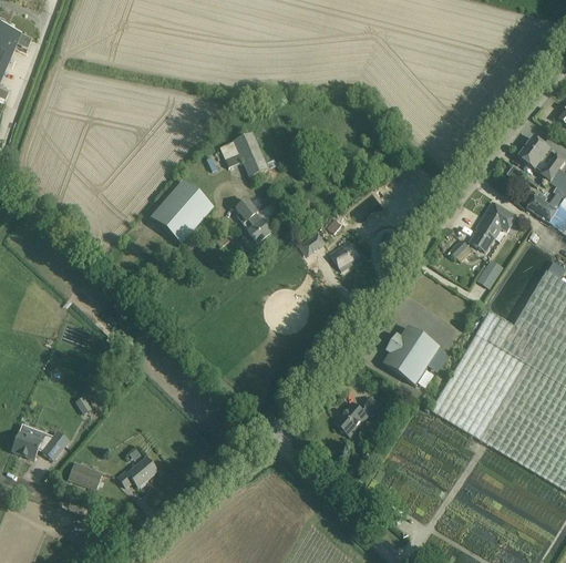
[(0,77),(19,32),(4,26),(6,23),(3,22),(4,20),(3,18),(0,16),(0,77)]
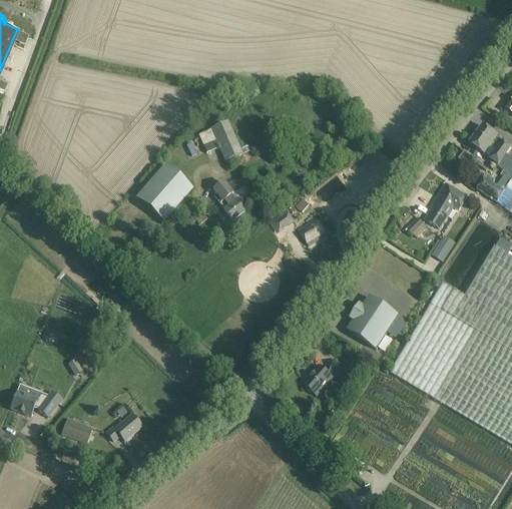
[(210,125),(218,144),(224,158),(239,151),(224,119),(210,125)]
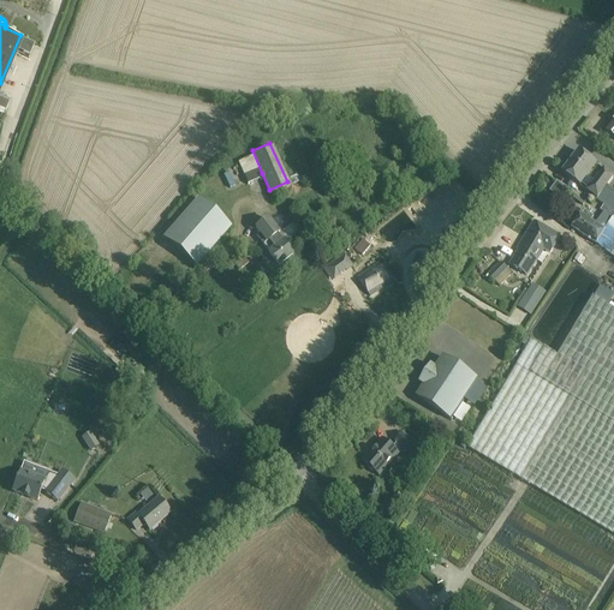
[(613,209),(613,187),(606,181),(613,173),(578,148),(562,168),(595,193),(594,193),(603,201),(613,209)]
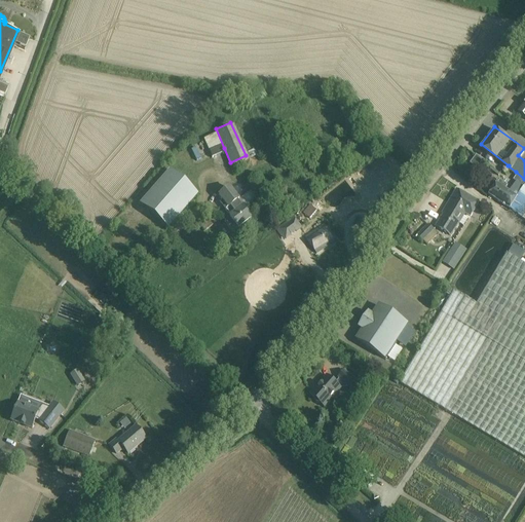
[(482,158),(476,153),(470,160),(477,165),(482,158)]
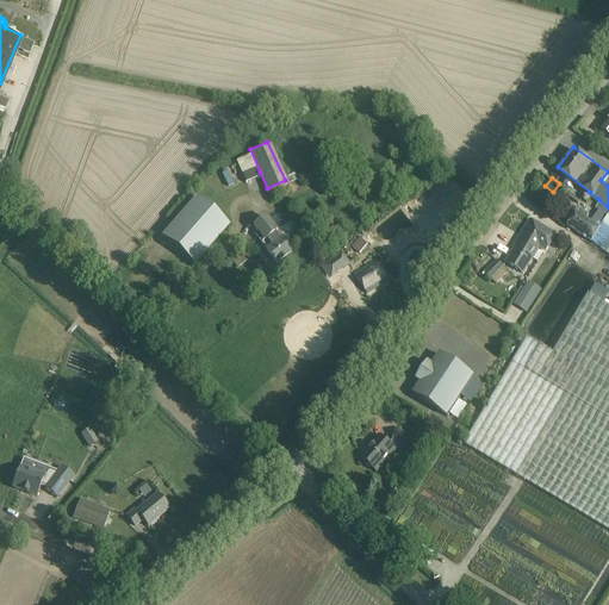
[(194,193),(161,232),(194,261),(229,222),(194,193)]
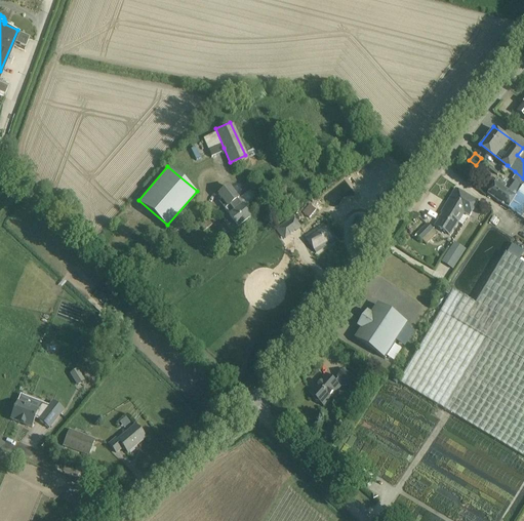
[(523,181),(523,178),(515,171),(511,175),(515,178),(522,184),(523,181)]
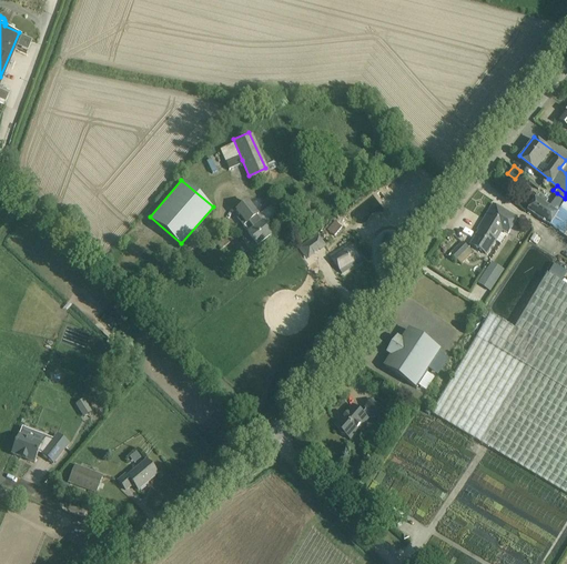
[(549,222),(565,199),(557,193),(549,203),(545,200),(547,197),(538,191),(536,194),(527,208),(549,222)]
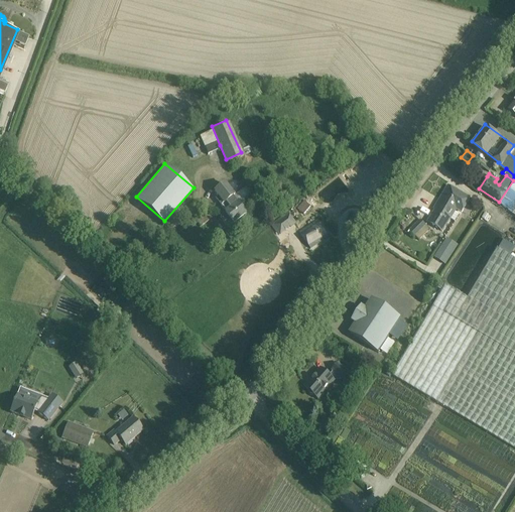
[(224,180),(214,188),(220,197),(219,201),(220,202),(220,203),(225,209),(224,210),(224,211),(219,214),(227,224),(232,220),(232,221),(245,211),(234,197),(232,194),(233,193),(224,180)]
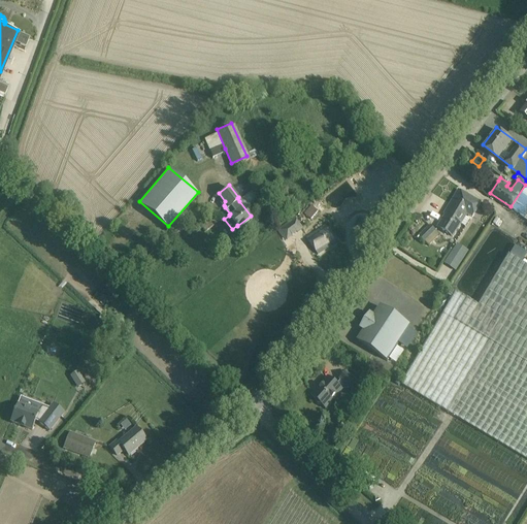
[(526,186),(525,185),(511,206),(524,215),(526,210),(526,186)]
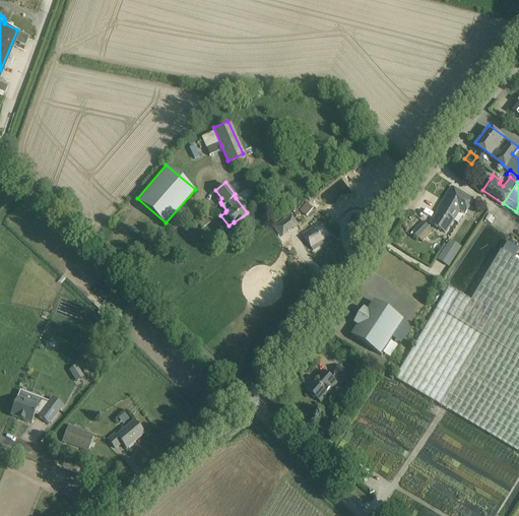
[(455,212),(456,213),(459,208),(464,211),(473,197),(450,184),(437,206),(438,207),(439,207),(448,213),(450,209),(455,212)]
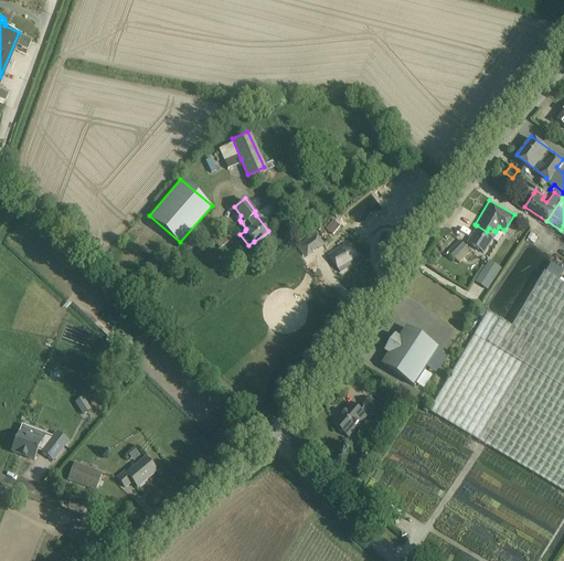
[(332,215),(325,224),(332,231),(340,222),(332,215)]
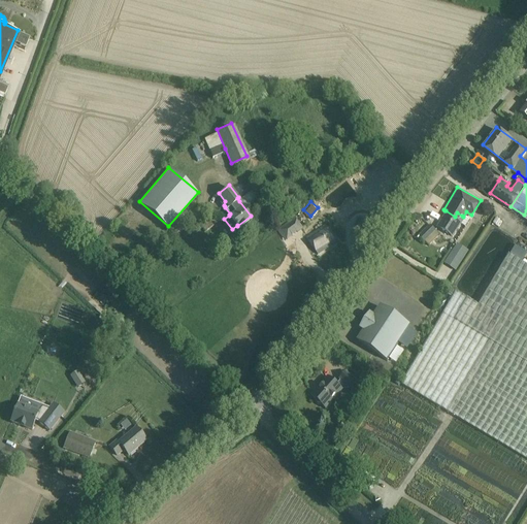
[(453,233),(463,217),(462,216),(457,213),(455,217),(446,210),(445,210),(437,224),(453,233)]
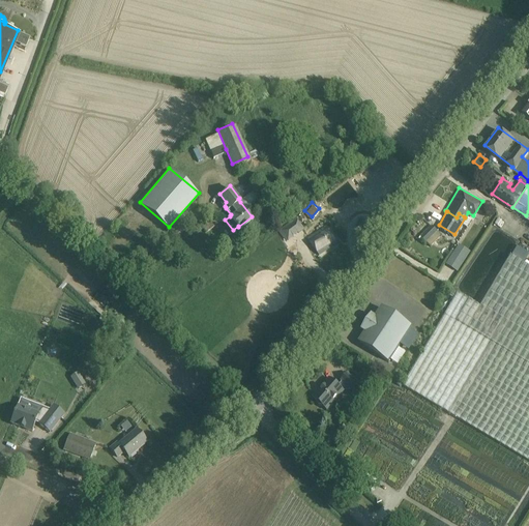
[(295,216),(286,223),(290,228),(294,225),(297,229),(301,226),(295,216)]
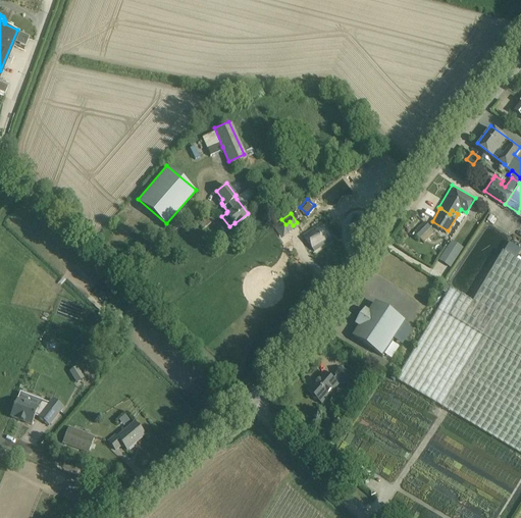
[(210,220),(206,214),(198,219),(202,225),(210,220)]
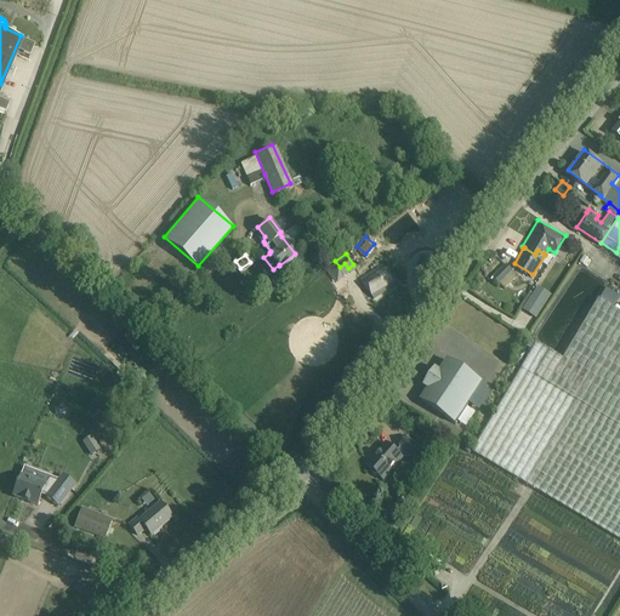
[(373,295),(394,281),(381,261),(359,275),(373,295)]
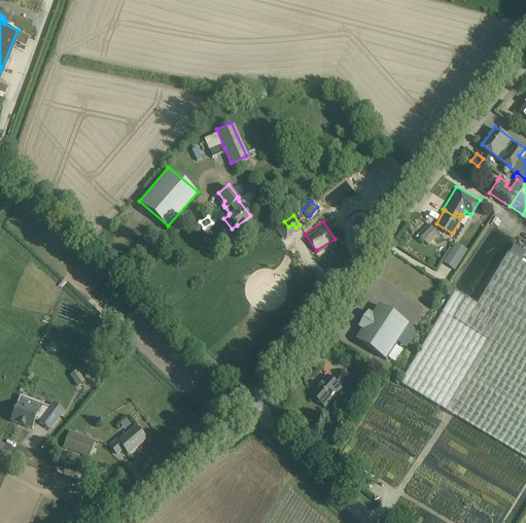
[(423,238),(433,227),(428,221),(418,233),(423,238)]
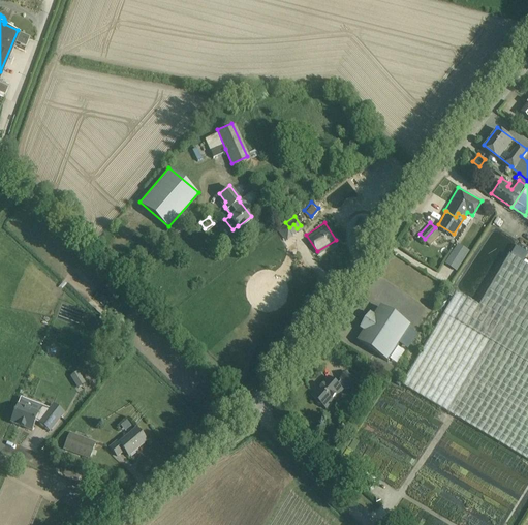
[(468,248),(457,241),(444,260),(456,268),(468,248)]
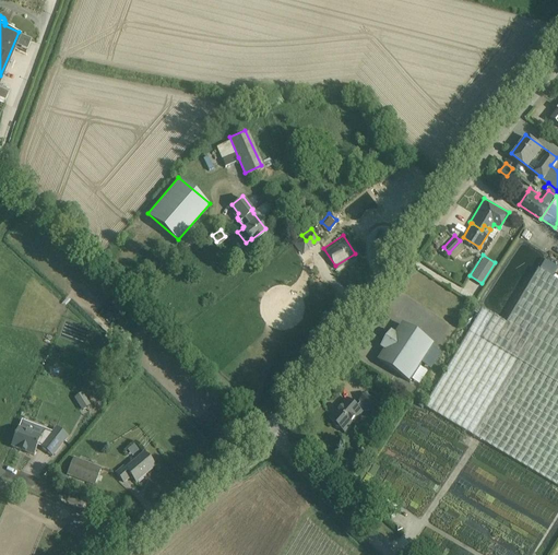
[(557,278),(538,267),(507,320),(482,305),(482,306),(424,403),(557,483),(557,278)]
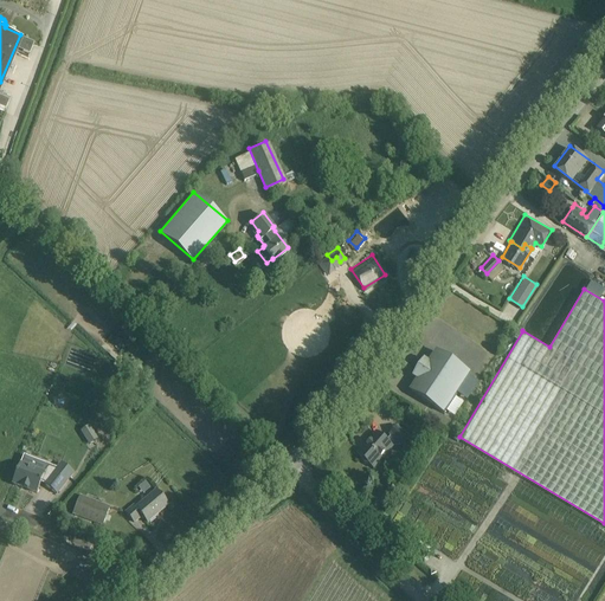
[(424,355),(412,374),(417,376),(410,387),(443,409),(469,370),(436,348),(429,359),(424,356),(424,355)]
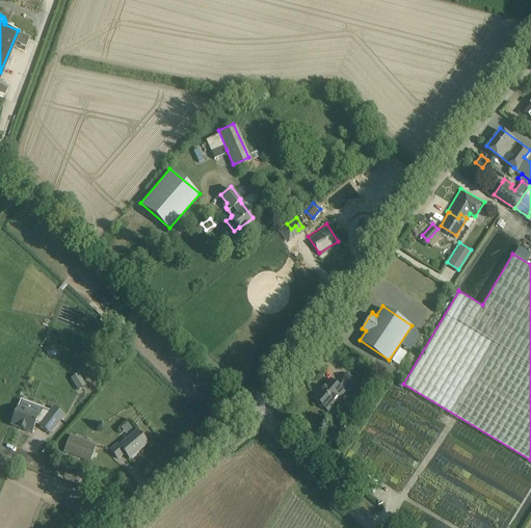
[(121,328),(121,327),(127,322),(117,313),(111,319),(111,320),(120,327),(121,328)]
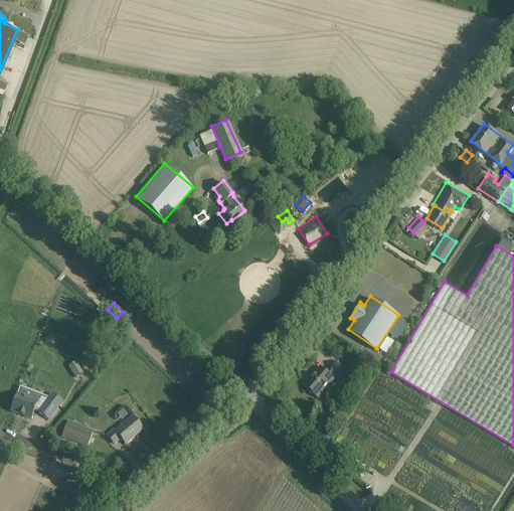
[(118,328),(123,323),(119,319),(117,317),(117,318),(116,317),(111,322),(113,325),(117,328),(117,329),(118,328)]
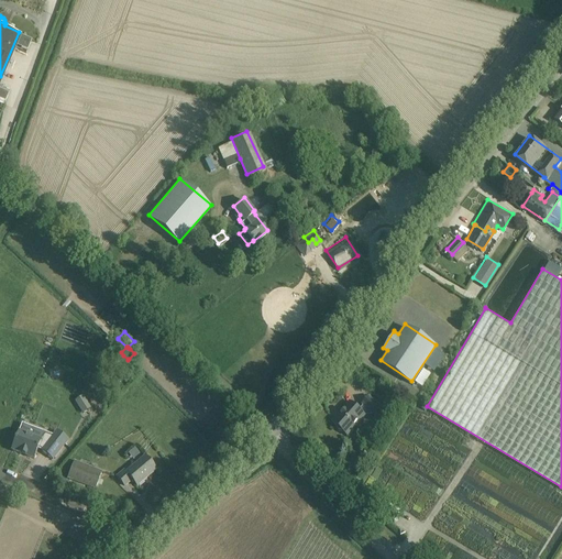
[(121,365),(128,359),(123,355),(117,361),(121,365)]
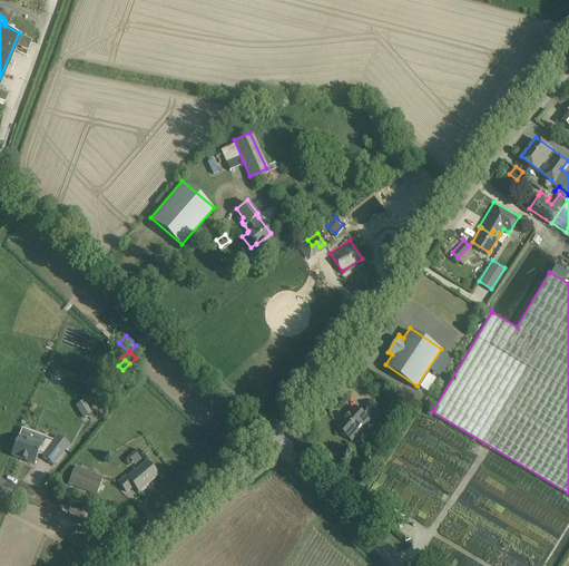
[(368,407),(363,411),(368,416),(372,411),(382,420),(389,411),(373,397),(365,406),(368,407)]
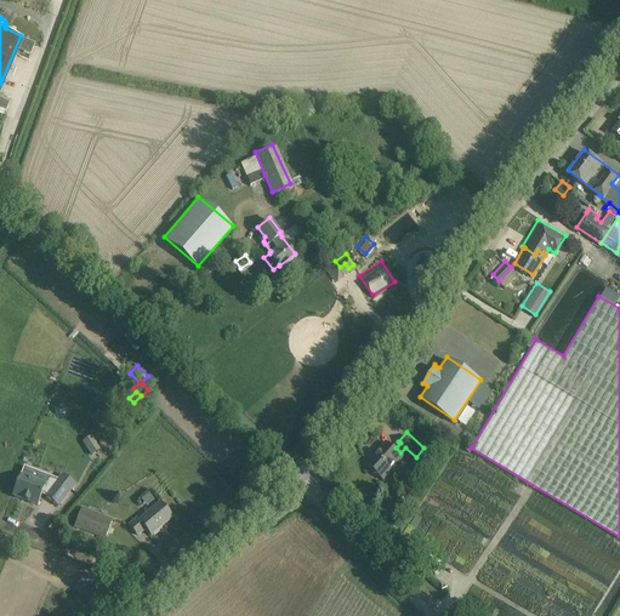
[(90,434),(83,439),(90,450),(97,446),(90,434)]
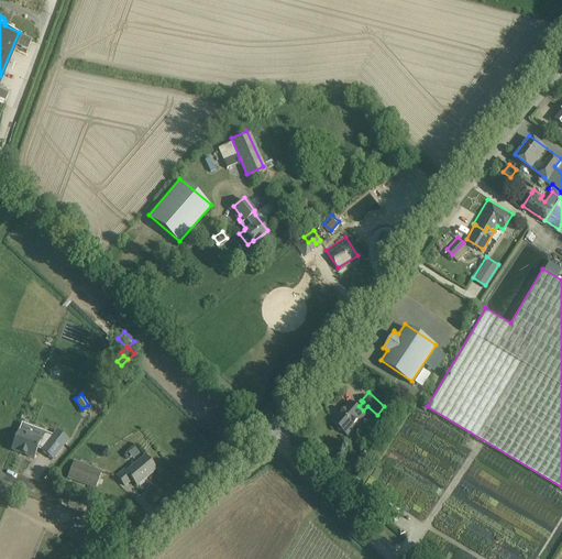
[(359,406),(349,398),(342,406),(343,406),(331,419),(335,423),(338,427),(341,428),(346,433),(364,412),(363,410),(359,406)]
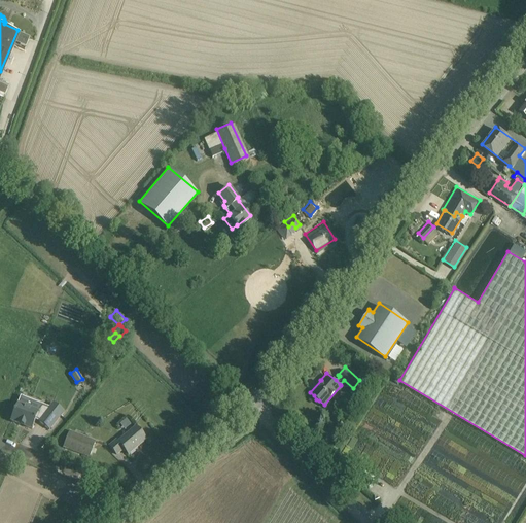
[(16,397),(9,417),(16,420),(16,421),(23,423),(23,422),(30,425),(34,415),(38,417),(37,418),(47,426),(62,408),(51,399),(48,404),(42,401),(39,406),(16,397)]
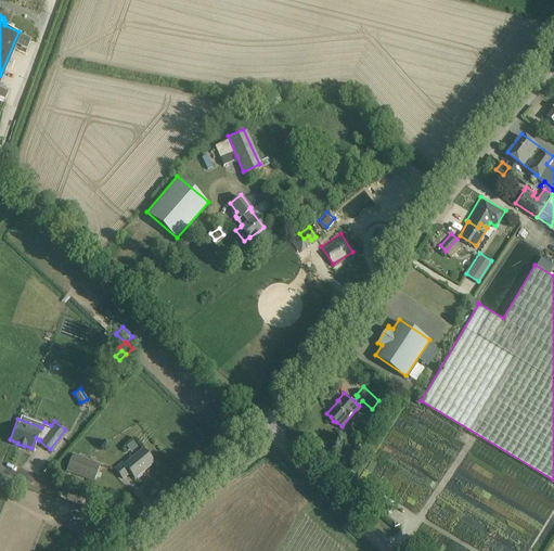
[(151,458),(144,450),(141,446),(123,462),(121,460),(114,466),(121,475),(129,470),(133,475),(141,469),(140,468),(151,458)]
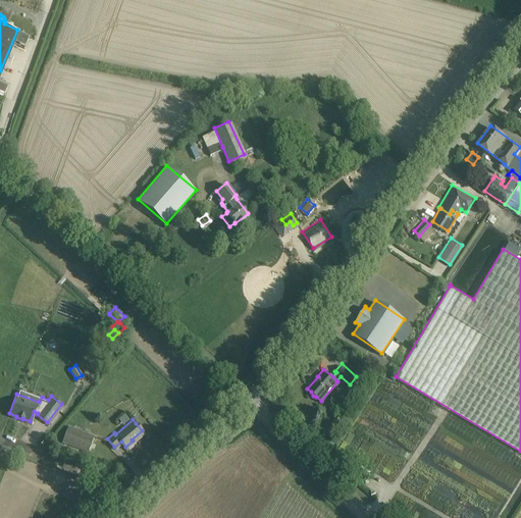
[(67,424),(61,438),(87,449),(93,433),(67,424)]
